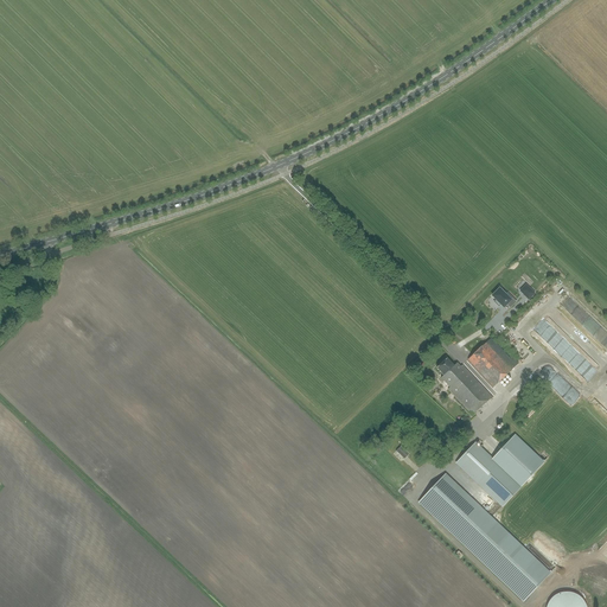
[(526,286),(521,292),(529,300),(535,294),(526,286)]
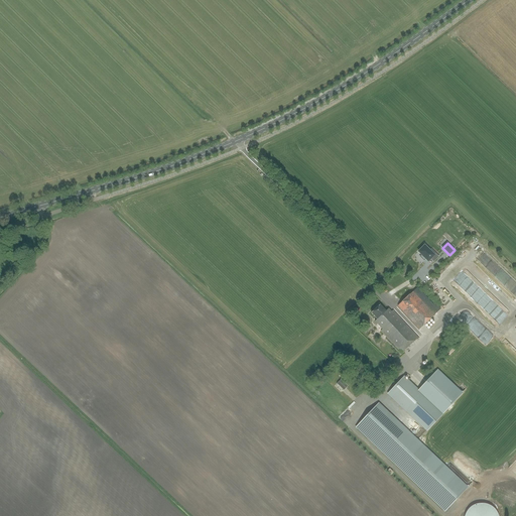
[(424,246),(418,252),(422,255),(420,257),(424,261),(426,259),(428,262),(436,254),(431,249),(430,251),(424,246)]
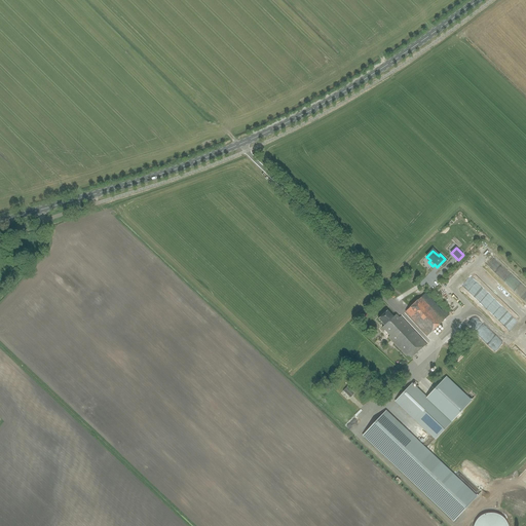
[(412,304),(418,298),(415,294),(408,301),(412,304)]
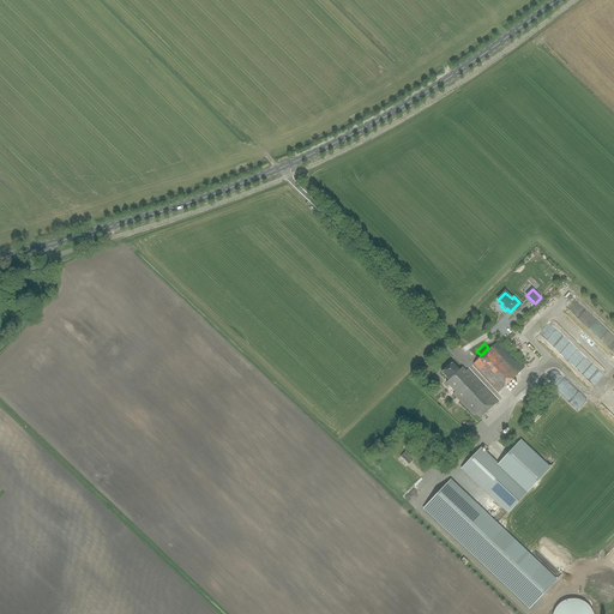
[(500,392),(518,374),(493,347),(475,365),(500,392)]
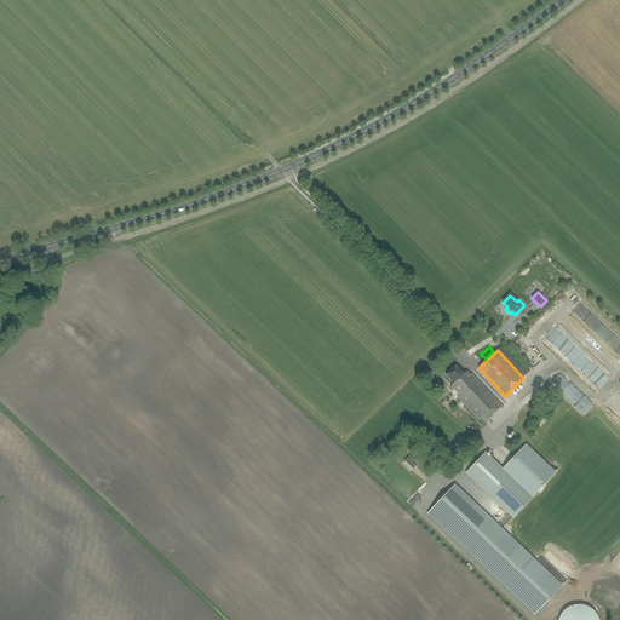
[(458,366),(447,377),(454,384),(452,386),(460,396),(458,399),(483,424),(504,405),(474,373),(472,375),(469,372),(465,374),(458,366)]
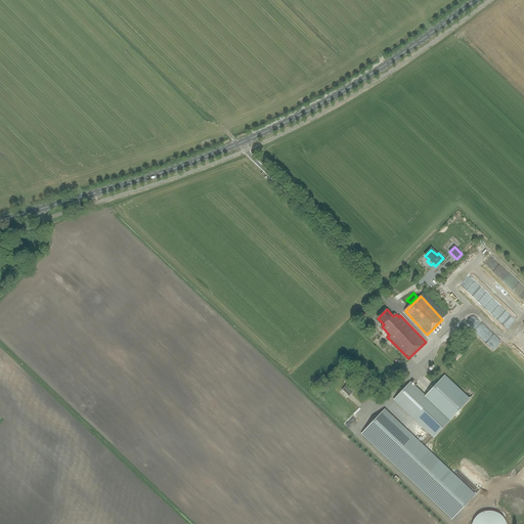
[(393,400),(433,438),(434,438),(451,420),(470,400),(444,377),(426,396),(423,394),(413,385),(412,386),(410,384),(411,383),(410,382),(409,383),(393,400)]
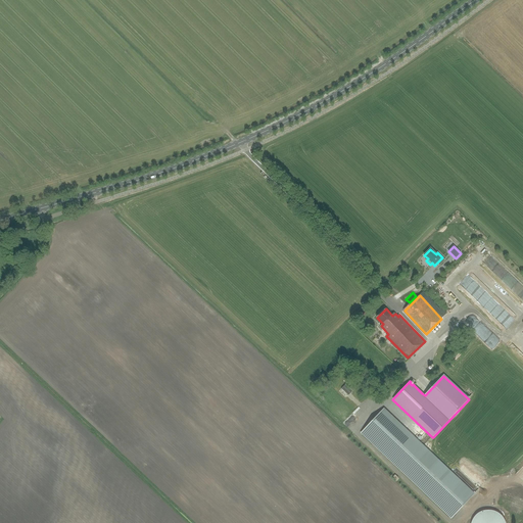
[(347,383),(342,388),(349,396),(354,391),(347,383)]
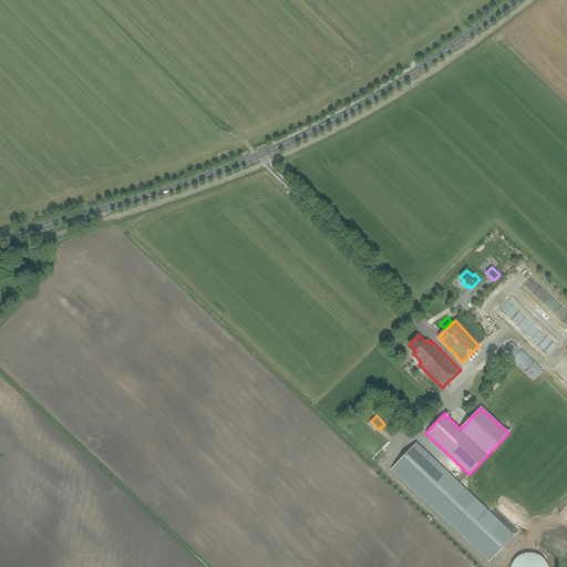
[(488,563),(515,536),(416,443),(391,470),(488,563)]
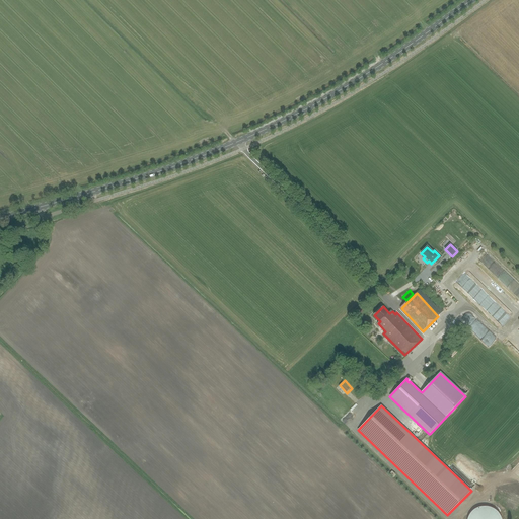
[(492,508),(489,507),(485,506),(480,507),(477,508),(474,510),(471,512),(469,515),(467,518),(501,518),(502,518),(500,515),(498,512),(495,510),(492,508)]
